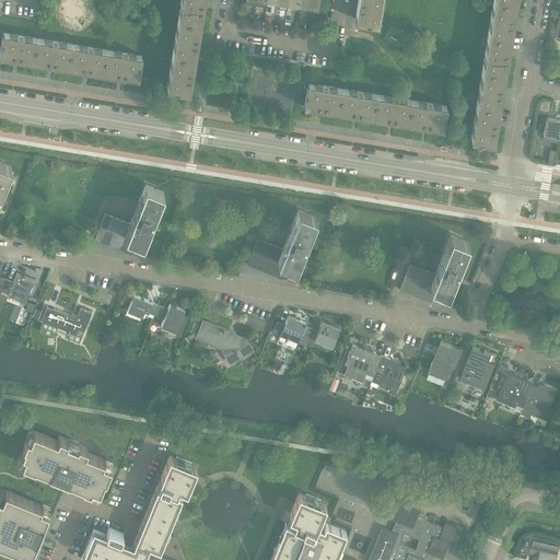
[(181,0),(178,19),(201,22),(205,0),(181,0)]
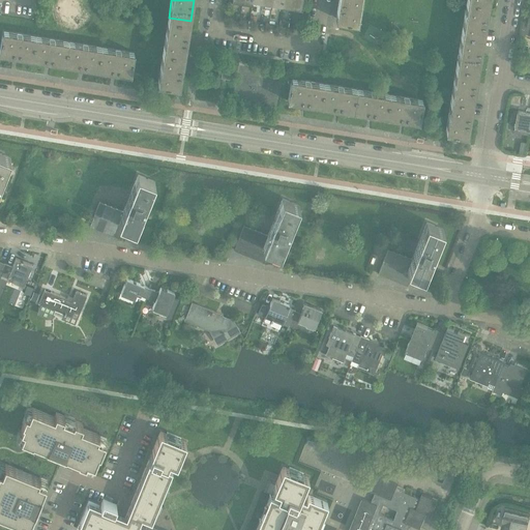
[(302,0),(292,0),(292,7),(302,9),(302,0)]
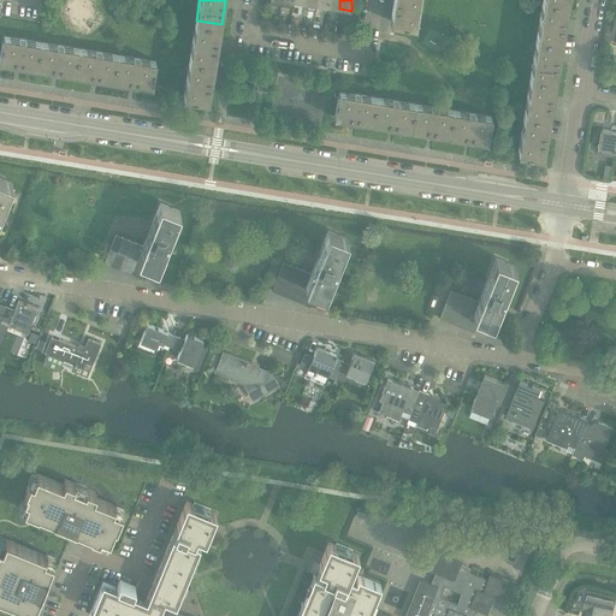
[(416,25),(420,0),(394,0),(390,22),(416,25)]
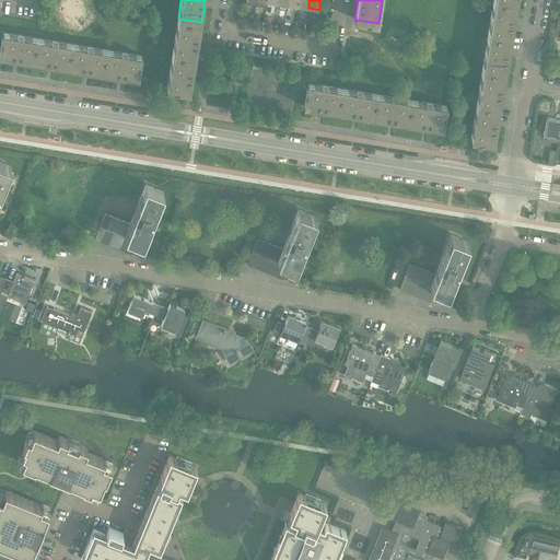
[(497,0),(493,0),(488,34),(512,38),(517,3),(497,0)]
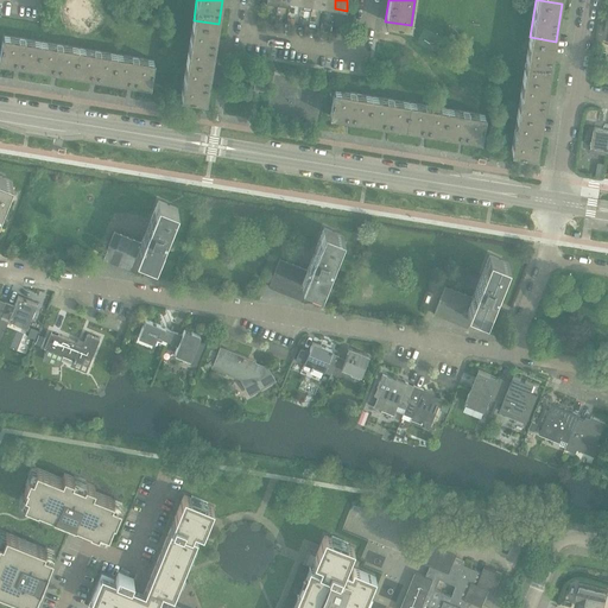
[(213,62),(219,24),(194,20),(188,57),(213,62)]
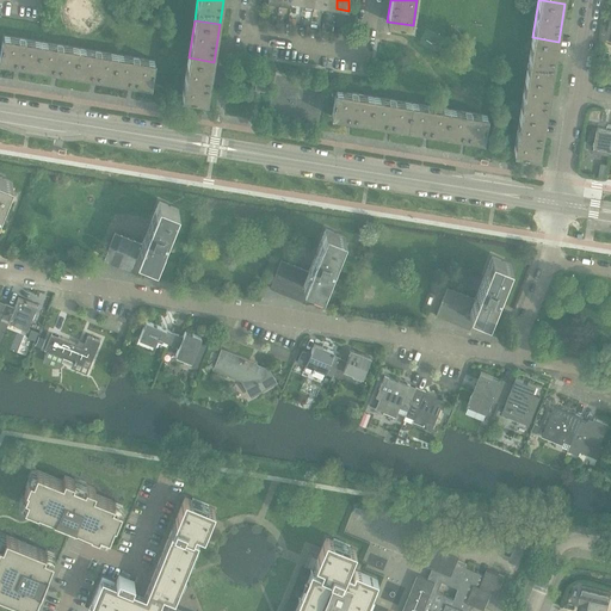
[(0,61),(37,68),(41,42),(4,36),(0,54),(0,61)]
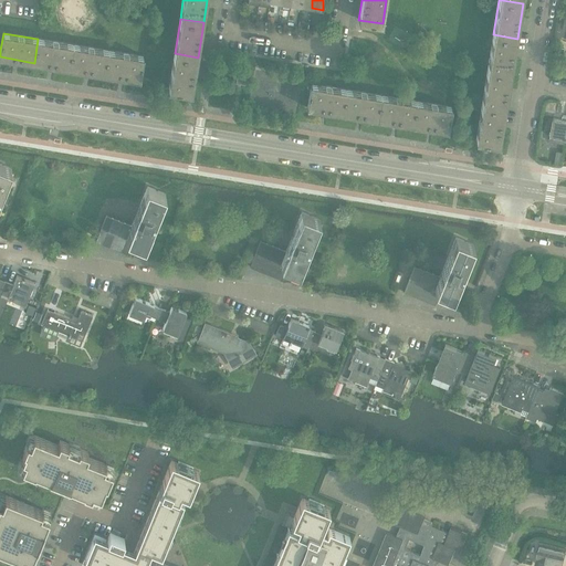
[(493,34),(488,70),(511,74),(517,39),(493,34)]
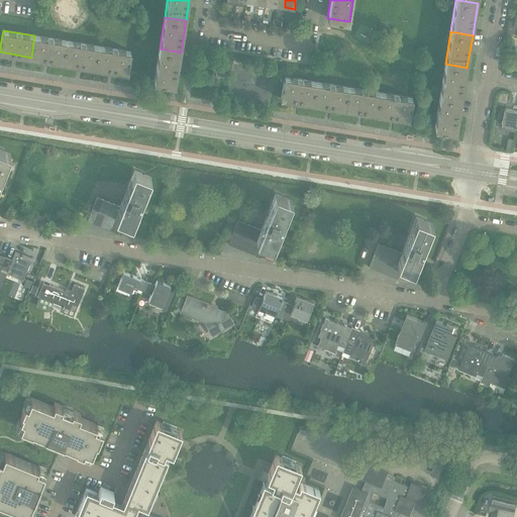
[(31,58),(64,63),(68,41),(34,35),(31,58)]
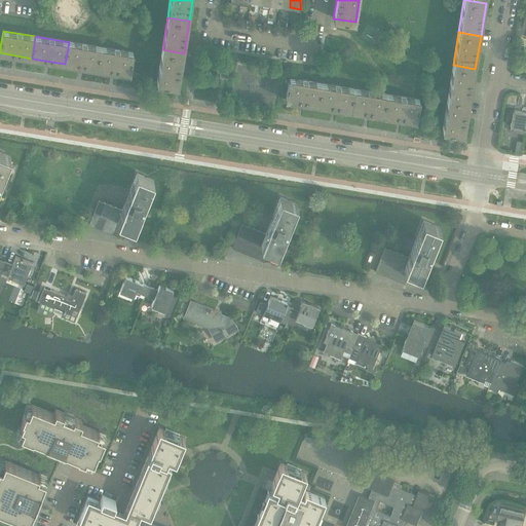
[(65,64),(98,69),(101,47),(69,42),(65,64)]
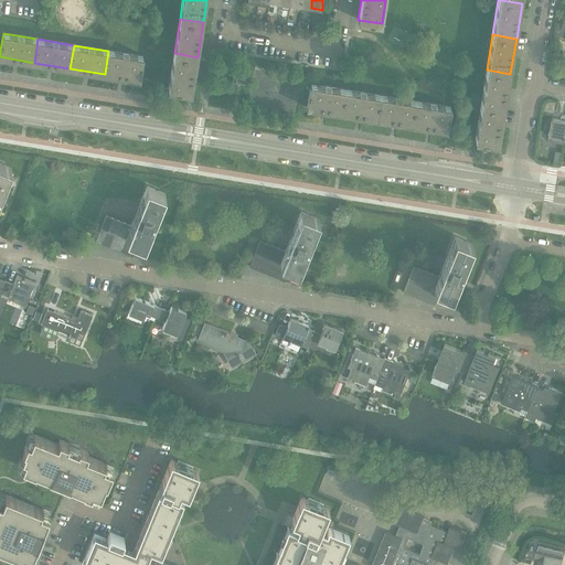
[(108,51),(105,74),(140,80),(145,56),(108,51)]
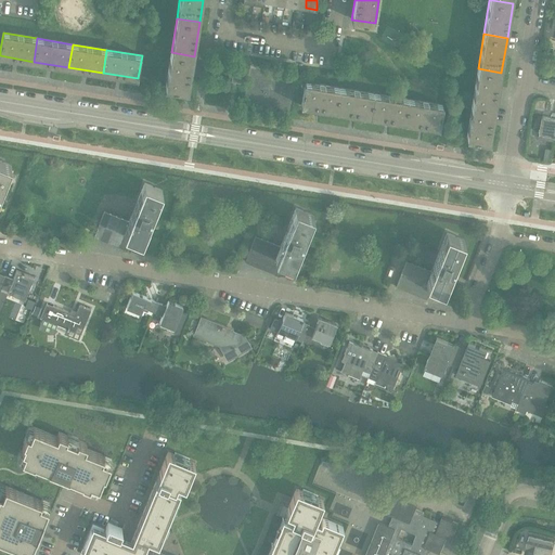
[(189,91),(191,77),(194,56),(171,52),(165,87),(189,91)]
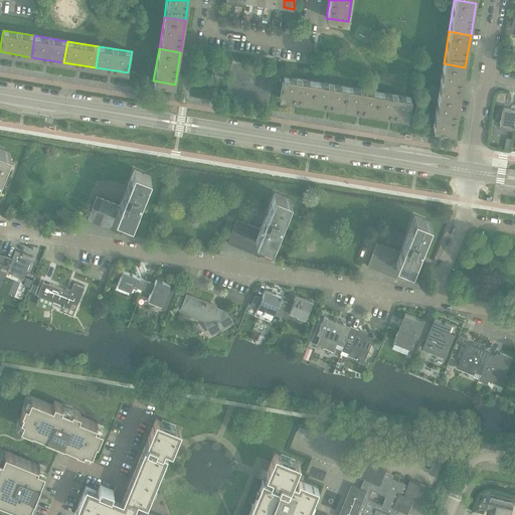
[(444,63),(439,96),(460,99),(465,67),(444,63)]
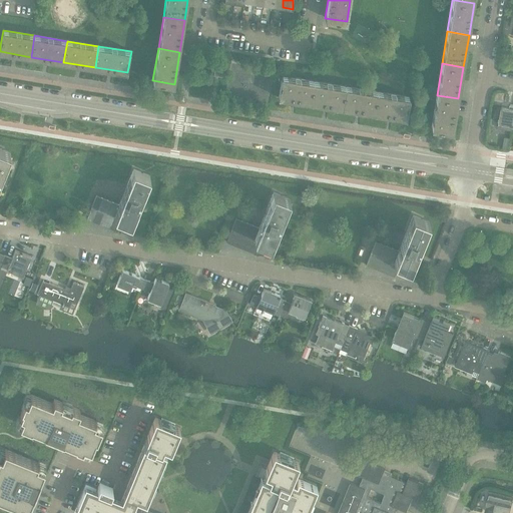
[(213,74),(216,74),(221,75),(223,66),(215,64),(213,74)]
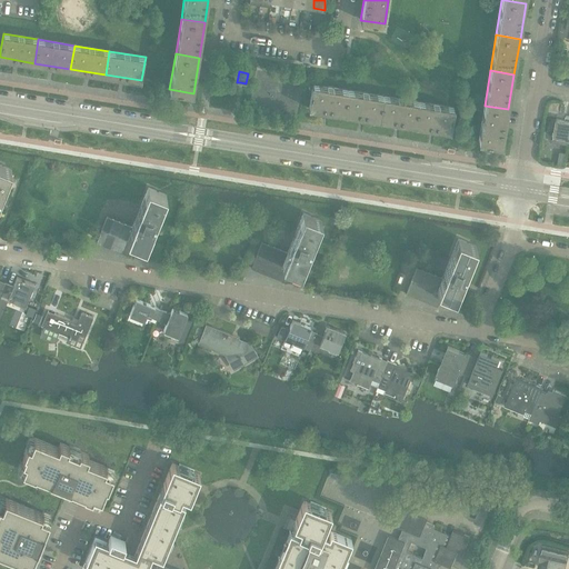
[(309,108),(345,113),(348,90),(312,85),(309,108)]
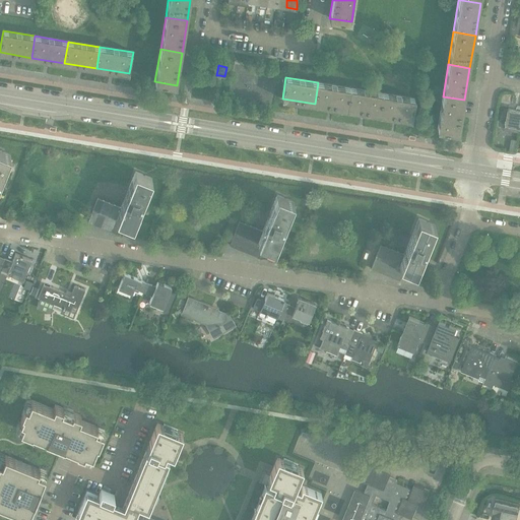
[(350,87),(318,82),(315,104),(347,109),(350,87)]
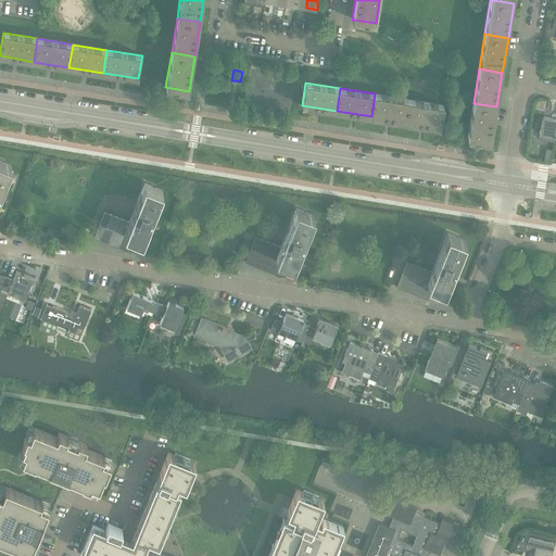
[(371,116),(406,122),(409,99),(375,93),(371,116)]
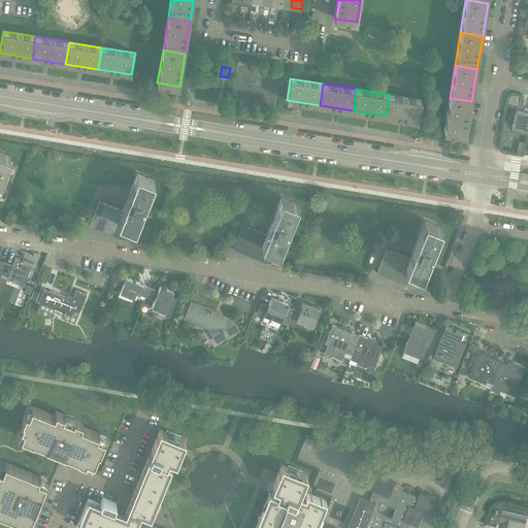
[(422,99),(389,94),(386,116),(419,121),(422,99)]
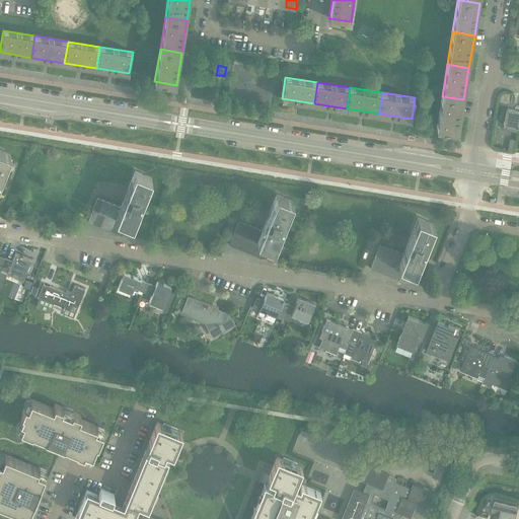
[(458,132),(463,99),(442,96),(436,129),(458,132)]
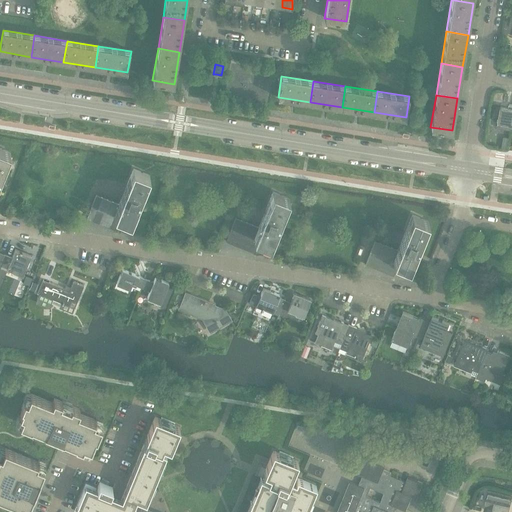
[(497,123),(497,128),(511,130),(511,125),(511,124),(511,105),(509,105),(508,108),(500,107),(497,123)]
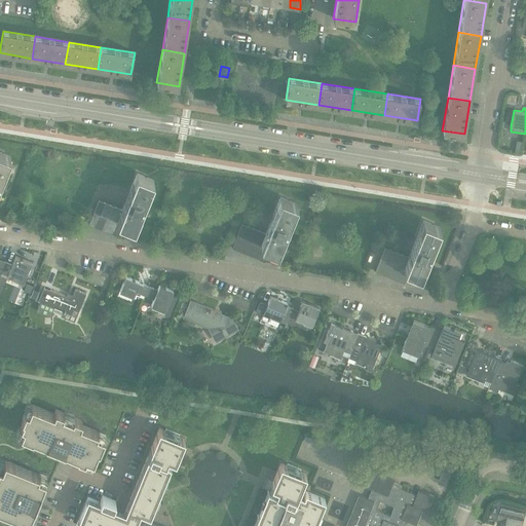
[(0,152),(0,191),(4,192),(5,187),(6,182),(8,178),(10,175),(4,173),(10,156),(0,152)]
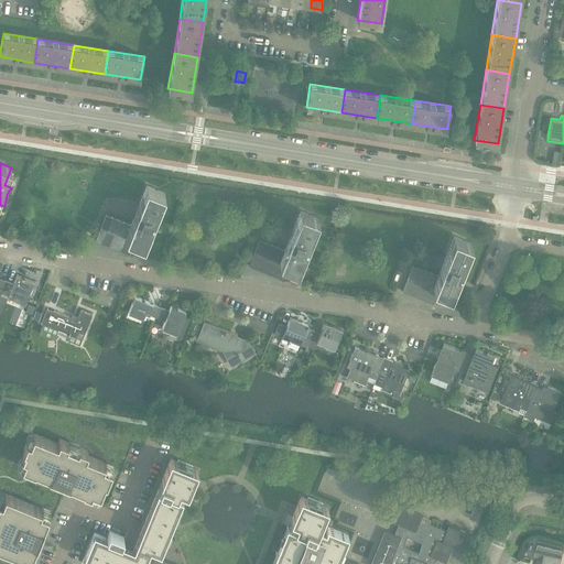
[(165,193),(158,191),(147,186),(131,225),(126,238),(132,240),(144,246),(151,230),(159,231),(159,228),(160,226),(160,224),(161,220),(161,218),(162,216),(163,215),(164,212),(159,209),(165,193)]
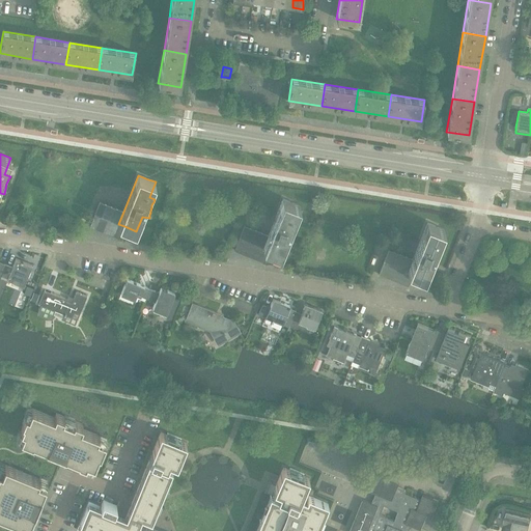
[(286,241),(294,242),(294,240),(295,236),(295,235),(296,232),(297,231),(298,228),(299,225),(300,224),(295,221),(301,206),(283,199),(268,235),(263,248),(270,251),(281,255),(286,241)]
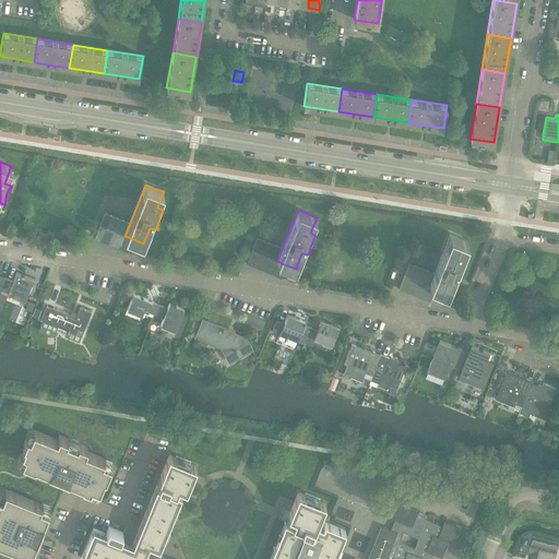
[(100,226),(107,229),(111,216),(105,213),(100,226)]
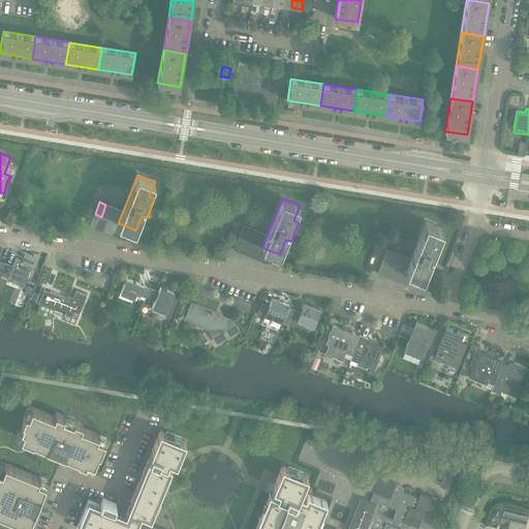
[(101,217),(106,219),(112,207),(105,205),(101,217)]
